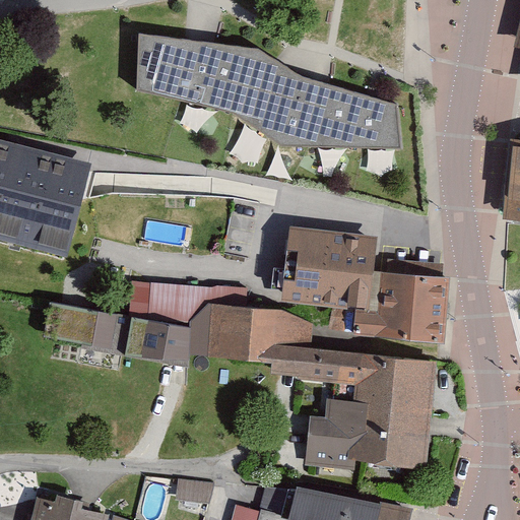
[(137,88),(236,112),(282,144),(401,148),(397,104),(373,96),(302,75),(258,48),(199,40),(140,31),(137,88)]
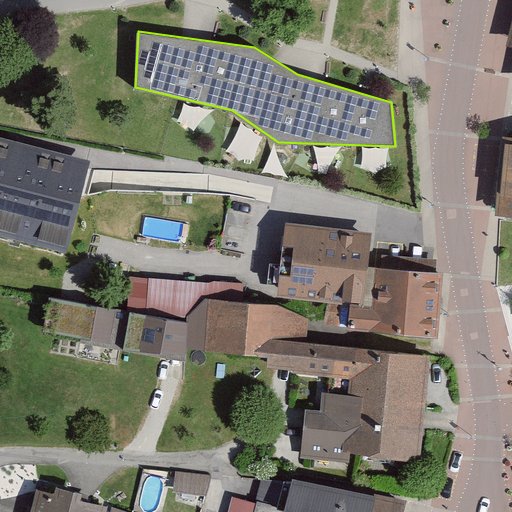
[(0,234),(65,252),(91,160),(0,135),(0,234)]
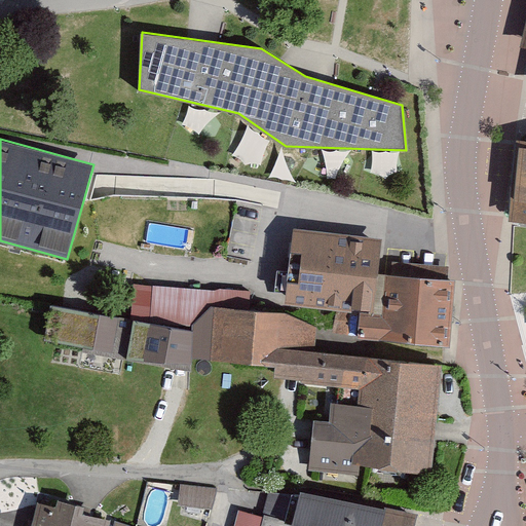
[(525,140),(517,140),(510,220),(525,221),(525,140)]
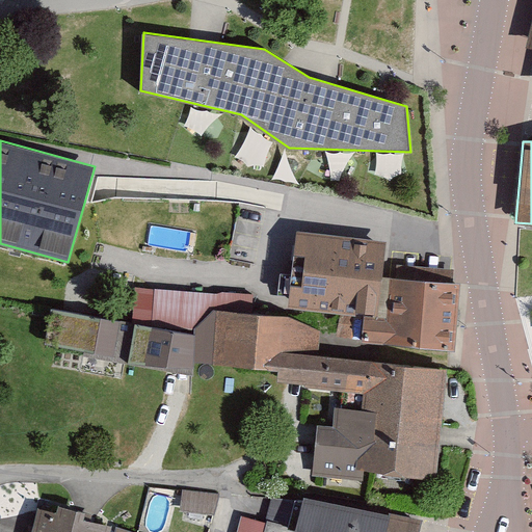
[(386,242),(296,231),(288,308),(364,318),(376,318),(382,274),(386,242)]
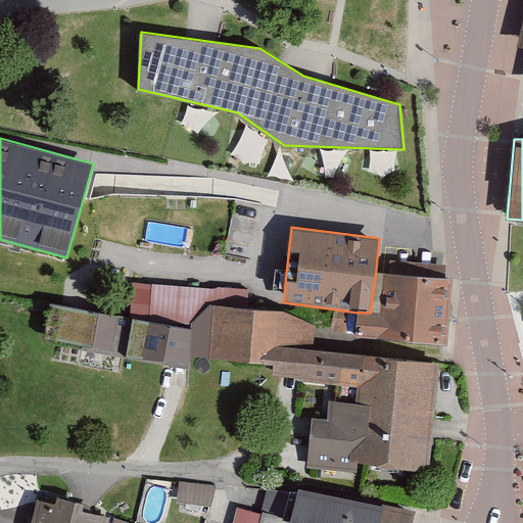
[(454,278),(376,270),(370,313),(358,313),(355,335),(447,344),(454,278)]
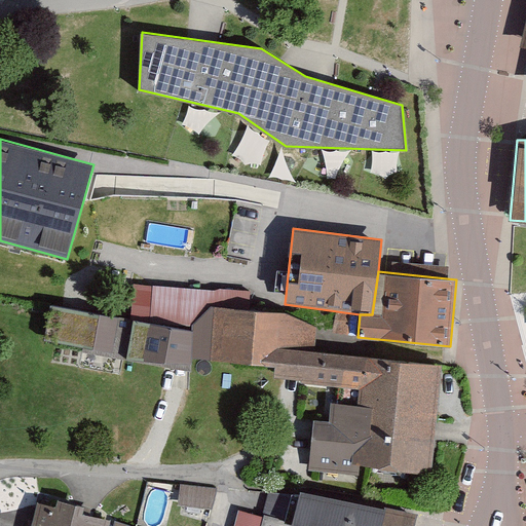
[(58,301),(50,336),(132,357),(200,362),(202,358),(284,363),(286,346),(323,350),(325,324),(292,310),(259,306),(257,288),(156,283),(156,316),(58,301)]
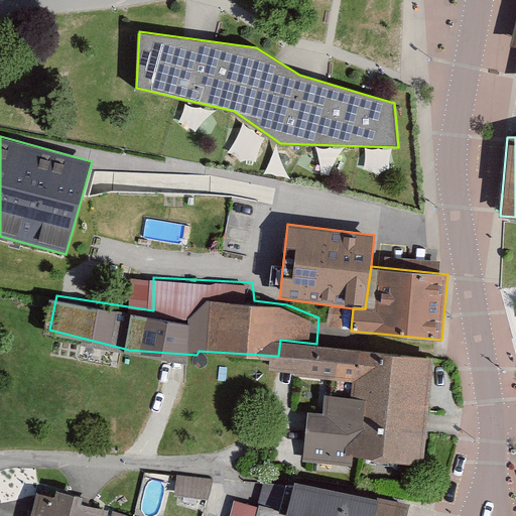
[(277,370),(375,379),(377,350),(316,344),(280,340),(278,356),(277,370)]
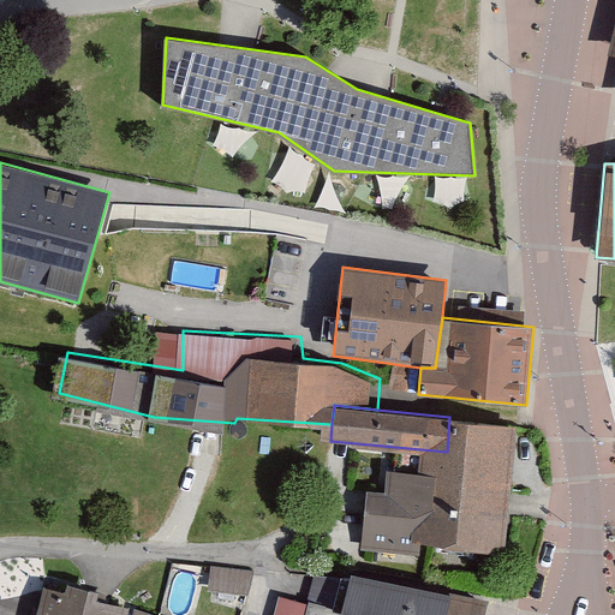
[(505,555),(518,427),(449,417),(447,452),(445,472),(437,545),(505,555)]
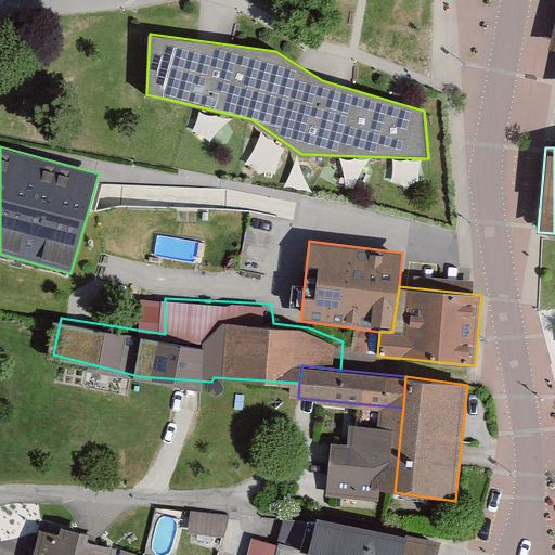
[(379,491),(395,492),(401,426),(348,425),(348,443),(331,443),(326,497),(379,501),(379,491)]
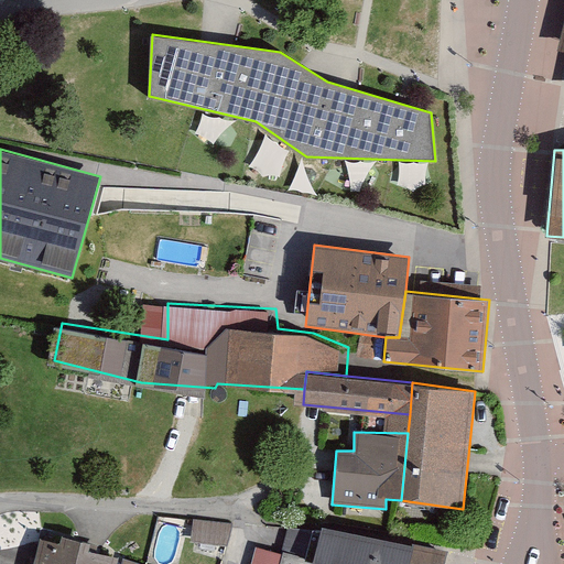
[(194,519),(191,542),(228,546),(231,524),(194,519)]
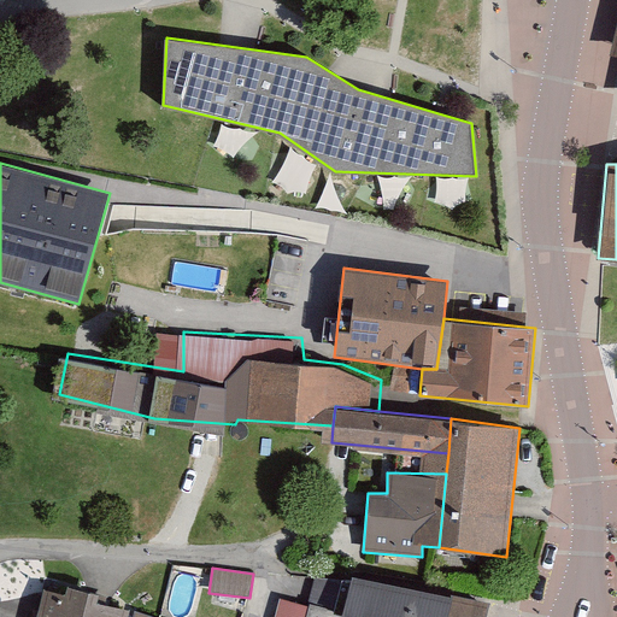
[(485,616),(489,601),(353,576),(342,616),(485,616)]
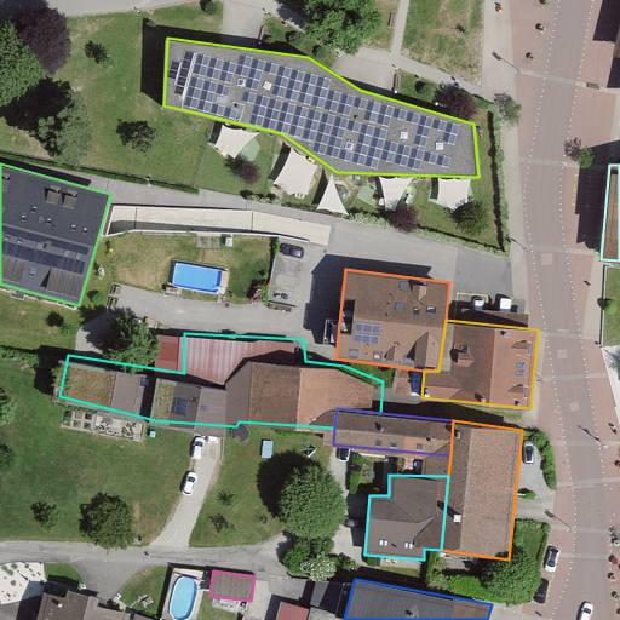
[(44,591),(36,619),(128,619),(131,613),(44,591)]
